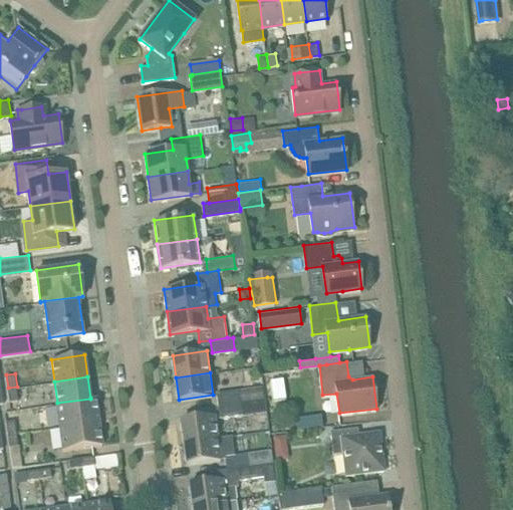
[(217,392),(219,404),(246,400),(265,398),(263,385),(217,392)]
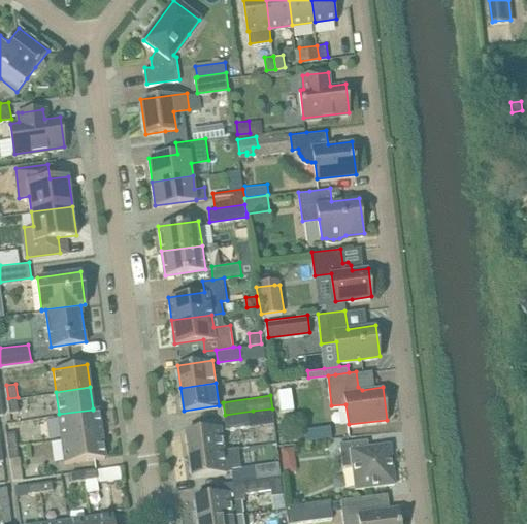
[(18,397),(8,398),(10,412),(19,410),(18,397)]
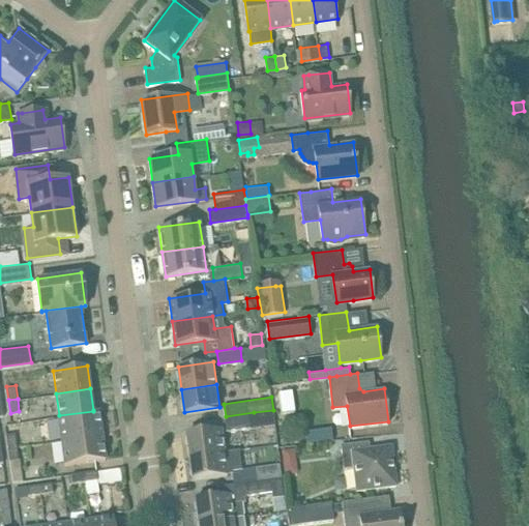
[(99,409),(93,410),(93,411),(59,415),(62,439),(103,433),(99,409)]
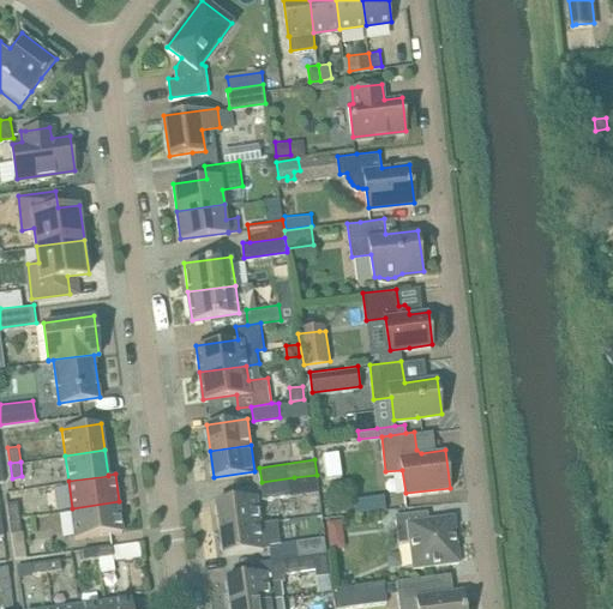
[(317,475),(294,477),(296,493),(319,489),(317,475)]
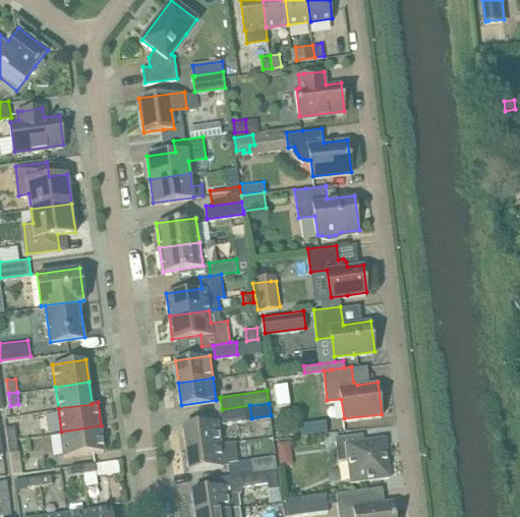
[(249,405),(222,409),(223,422),(251,418),(249,405)]
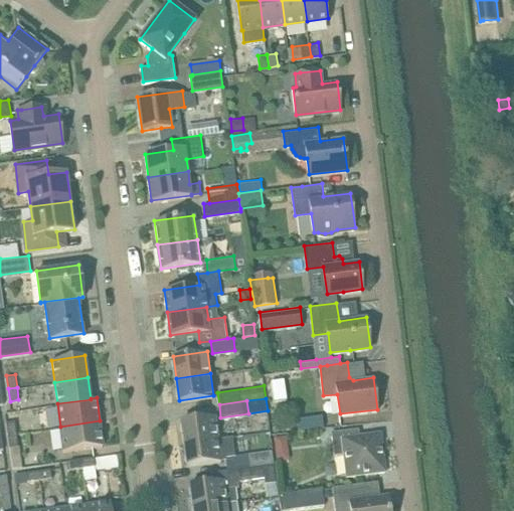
[(322,413),(306,415),(308,428),(324,426),(322,413)]
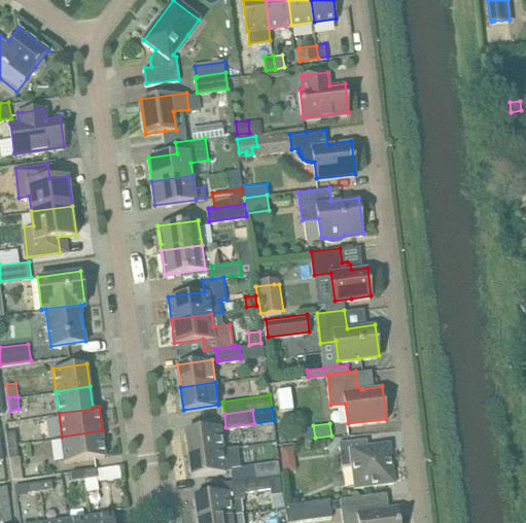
[(206,426),(185,429),(188,452),(223,447),(220,424),(206,426)]
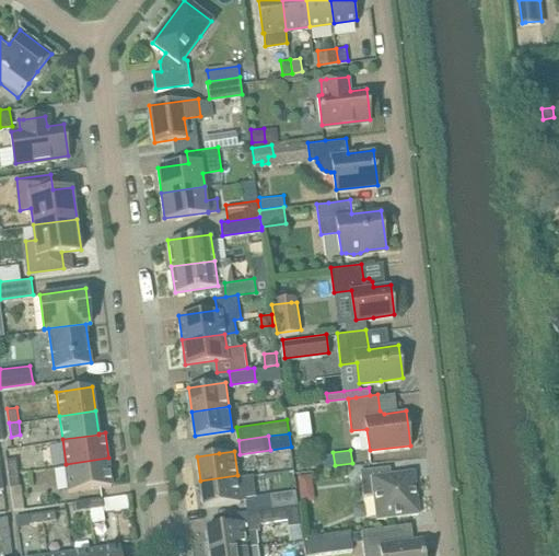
[(9,472),(19,471),(16,456),(7,458),(9,472)]
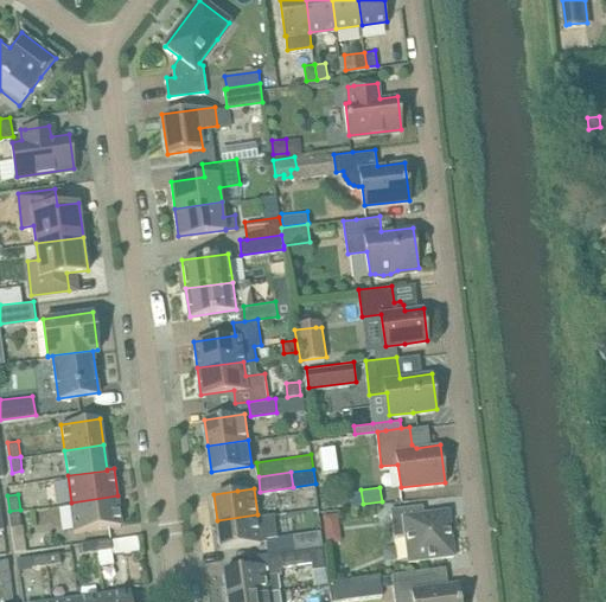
[(121,523),(117,495),(71,503),(75,530),(121,523)]
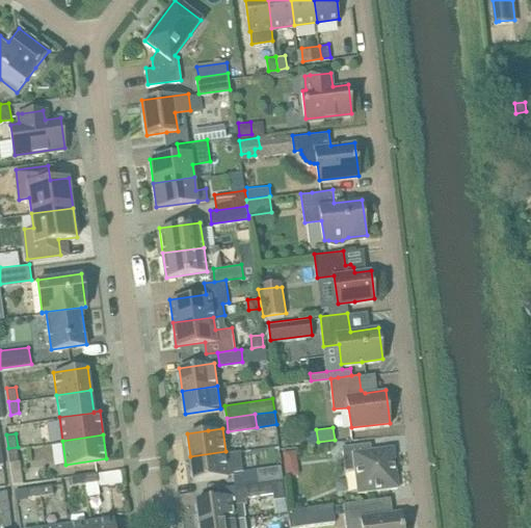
[(371,441),(343,445),(346,469),(355,468),(359,491),(398,485),(393,446),(372,449),(371,441)]
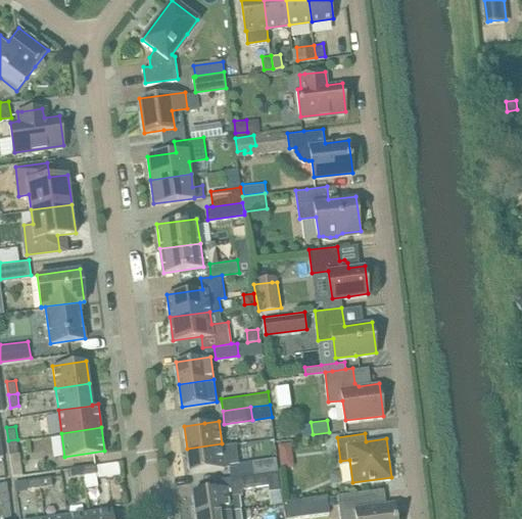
[(17,439),(8,440),(9,453),(18,452),(17,439)]
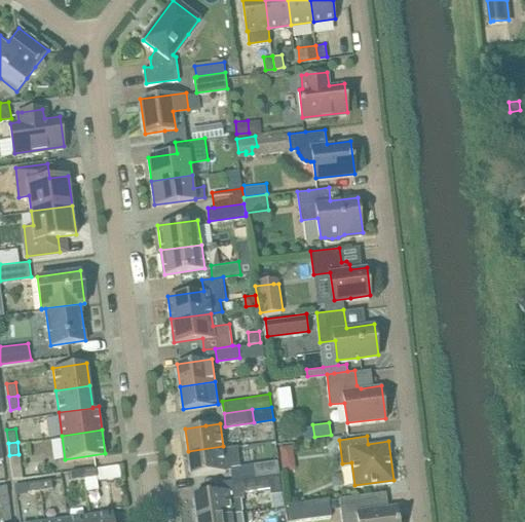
[(223,446),(188,451),(191,474),(212,471),(226,469),(226,465),(230,465),(232,478),(256,475),(254,462),(240,463),(237,445),(223,446)]
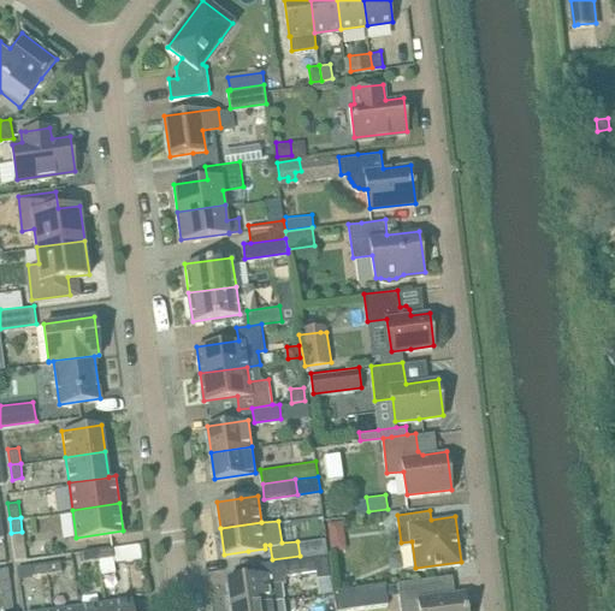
[(342,521),(330,522),(331,534),(343,533),(342,521)]
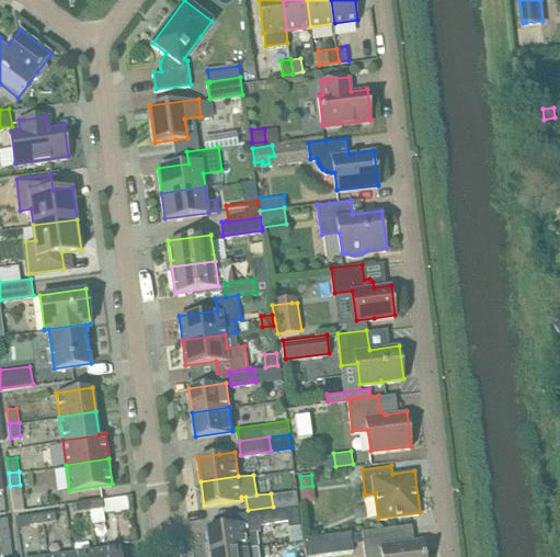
[(23,508),(20,485),(10,486),(13,509),(23,508)]
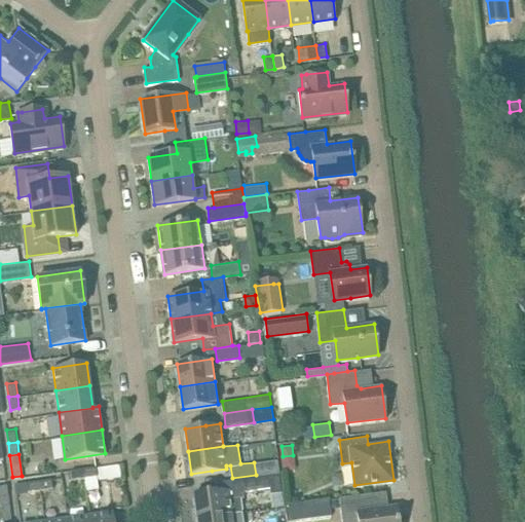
[(119,462),(97,465),(98,474),(99,479),(121,476),(119,462)]
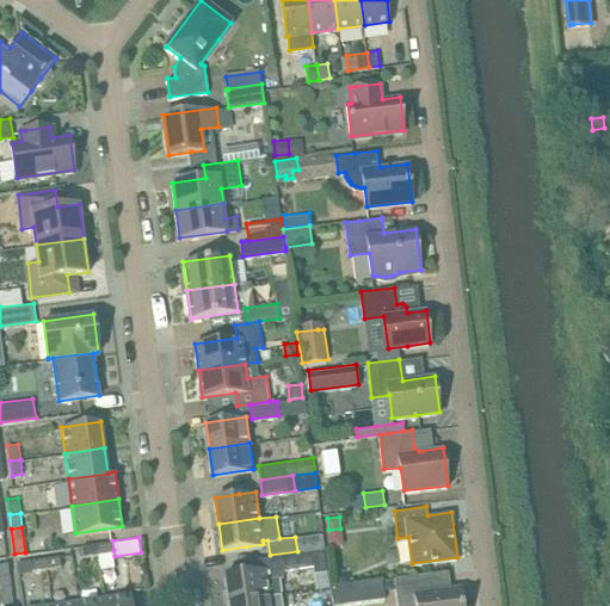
[(112,540),(97,542),(99,552),(100,552),(103,567),(116,566),(115,556),(114,550),(112,540)]
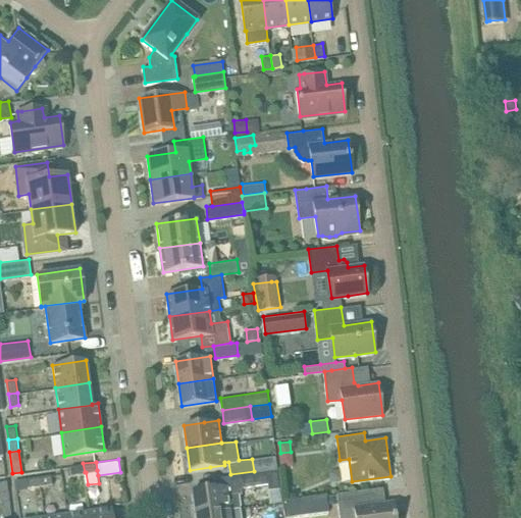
[(85,472),(83,463),(70,465),(71,474),(85,472)]
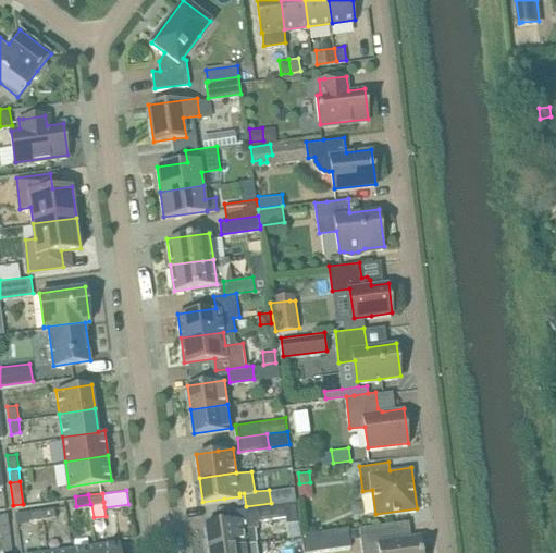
[(271,503),(246,506),(247,517),(248,518),(248,520),(257,519),(273,517),(286,515),(289,537),(301,535),(301,532),(298,514),(296,500),(271,503)]
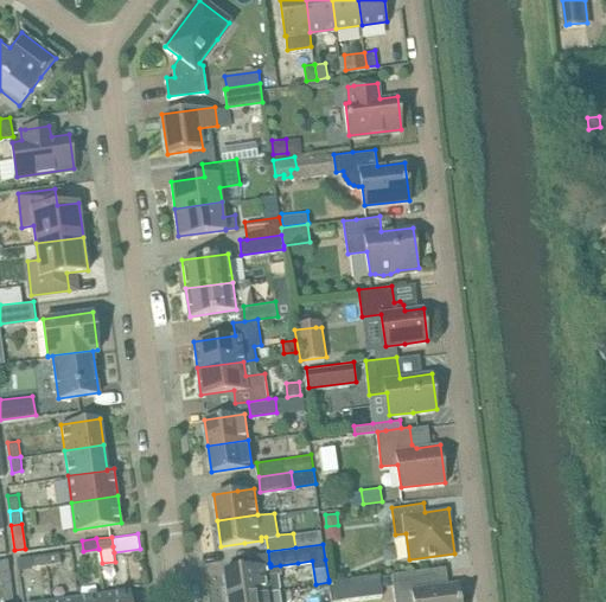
[(61,551),(45,552),(48,563),(62,562),(61,551)]
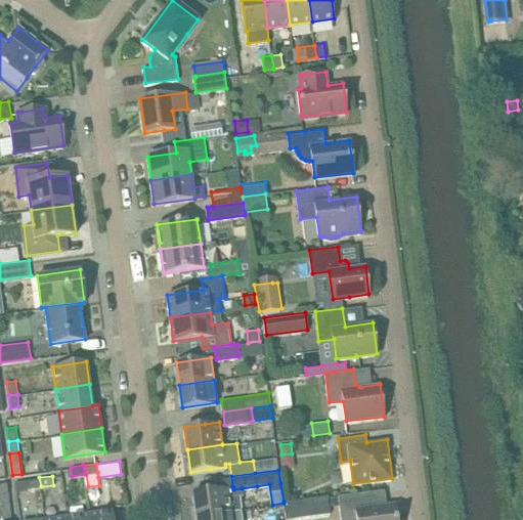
[(39,477),(27,479),(28,488),(40,486),(41,486),(39,477)]
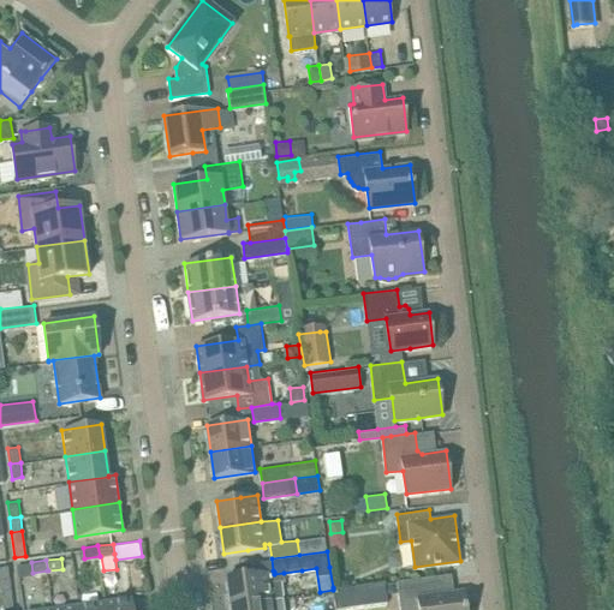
[(0,566),(0,576),(10,576),(9,566),(0,566)]
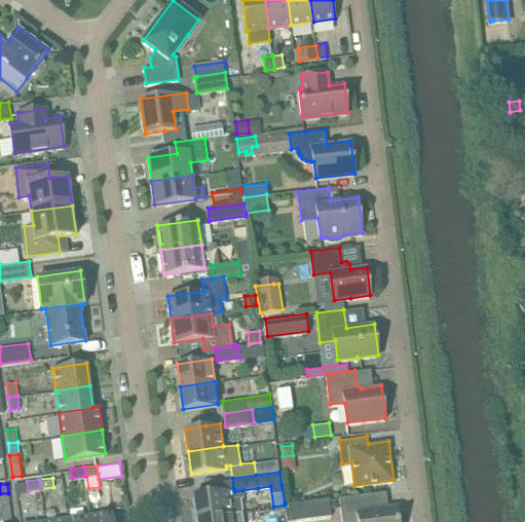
[(229,489),(194,493),(197,516),(232,512),(239,511),(237,496),(244,495),(244,494),(242,490),(234,491),(234,489),(233,488),(229,489)]
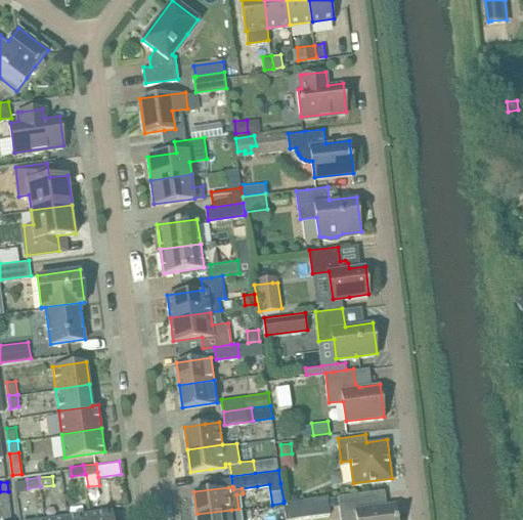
[(367,490),(338,494),(341,519),(397,519),(395,504),(369,507),(367,490)]
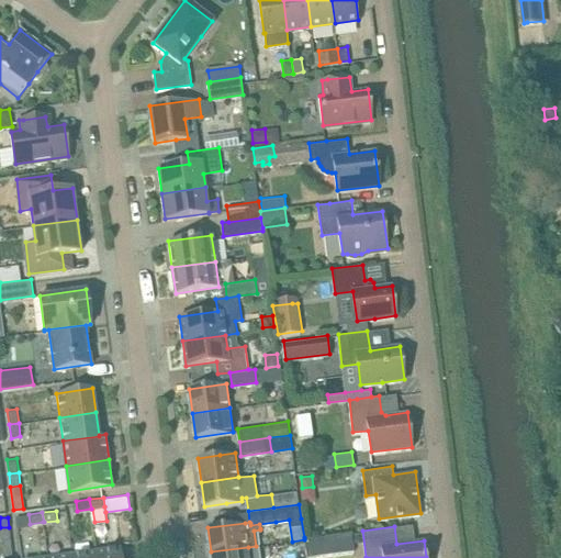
[(351,532),(304,537),(304,539),(306,557),(354,551),(351,532)]
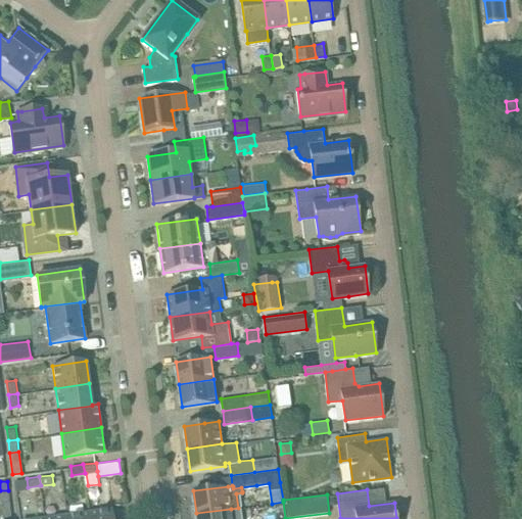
[(89,512),(90,518),(113,518),(112,508),(89,512)]
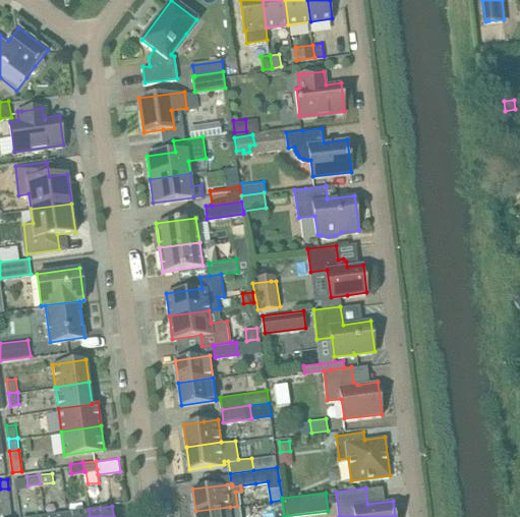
[(230,507),(195,511),(195,516),(239,516),(238,506),(237,506),(230,507)]
